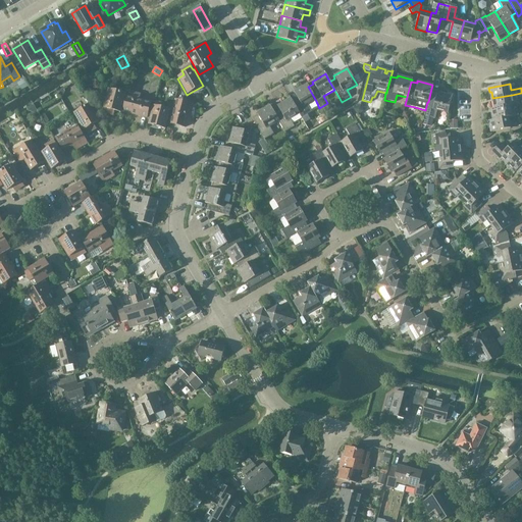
[(289,98),(290,99),(291,99),(300,114),(299,115),(301,118),(310,113),(306,106),(316,101),(308,87),(307,85),(293,92),(295,95),(289,98)]
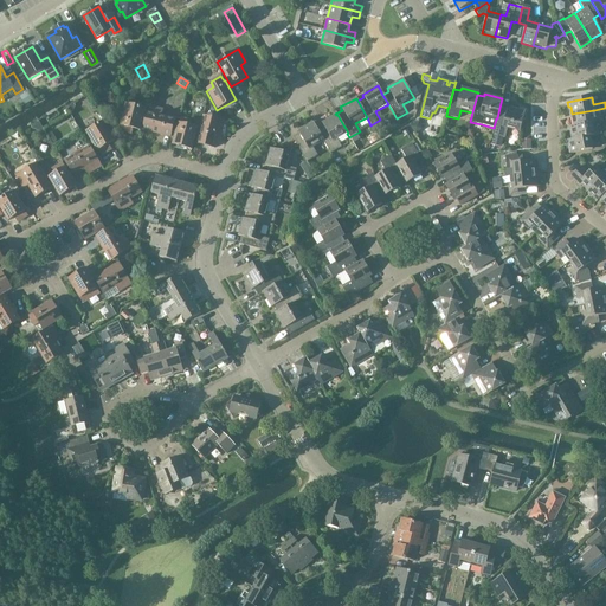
[(122,124),(120,130),(131,134),(134,128),(140,129),(146,109),(127,103),(121,124),(122,124)]
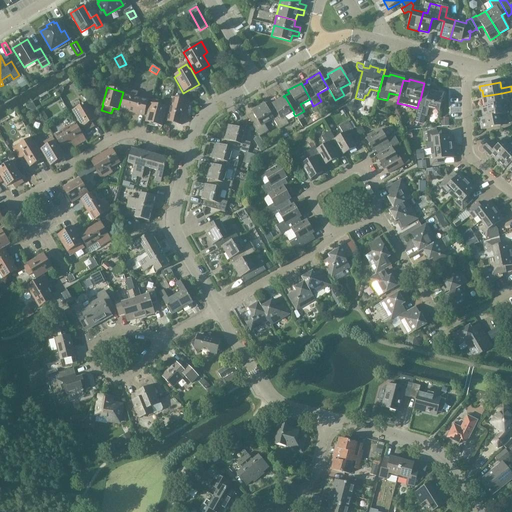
[(126,89),(121,110),(144,116),(148,100),(137,97),(138,92),(126,89)]
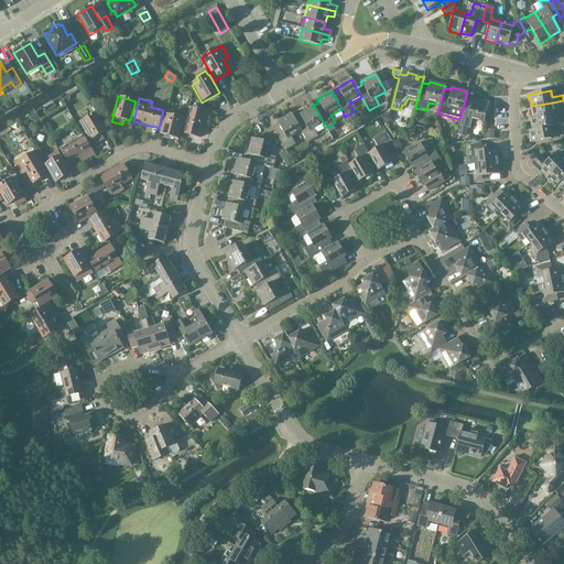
[(458,126),(456,134),(466,138),(468,128),(469,128),(472,120),(484,123),(488,104),(473,99),(472,102),(465,100),(463,110),(462,110),(459,119),(458,126)]
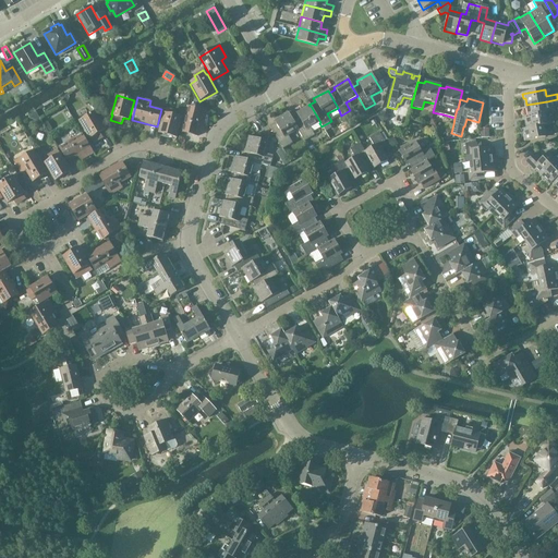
[(528,109),(529,117),(552,112),(557,111),(556,107),(548,108),(547,101),(526,105),(524,106),(525,109),(528,109)]
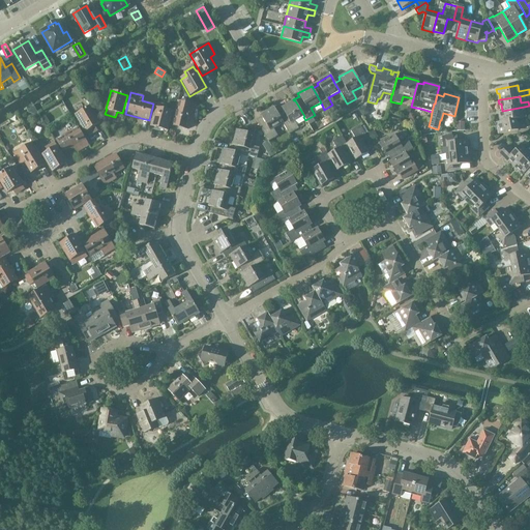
[(304,116),(295,100),(294,100),(282,108),(283,110),(277,113),(283,123),(289,135),(298,129),(294,122),(303,117),(304,116)]
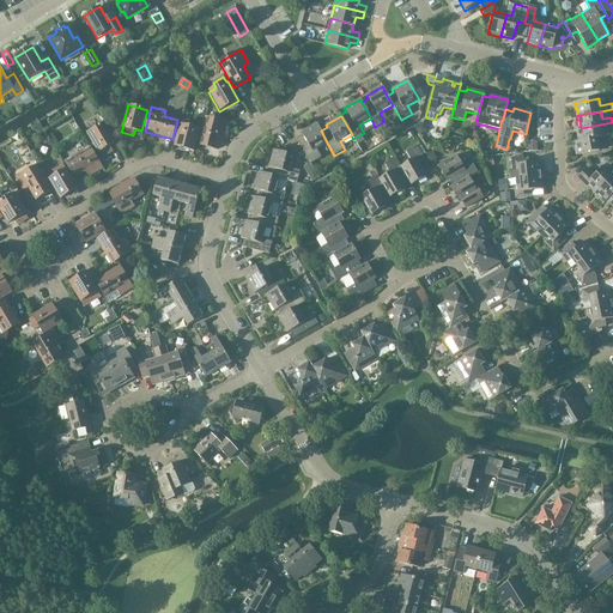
[(205,117),(199,146),(216,150),(219,137),(225,138),(228,123),(205,117)]
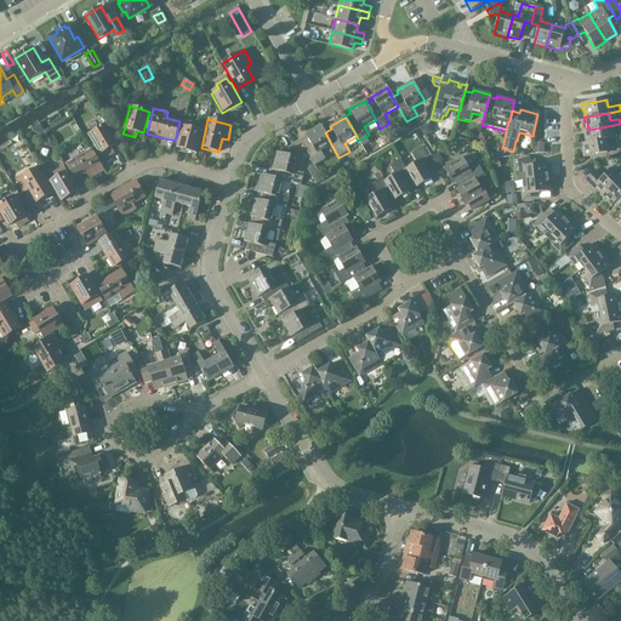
[(183,126),(177,148),(198,153),(203,131),(195,130),(198,124),(184,120),(183,126)]
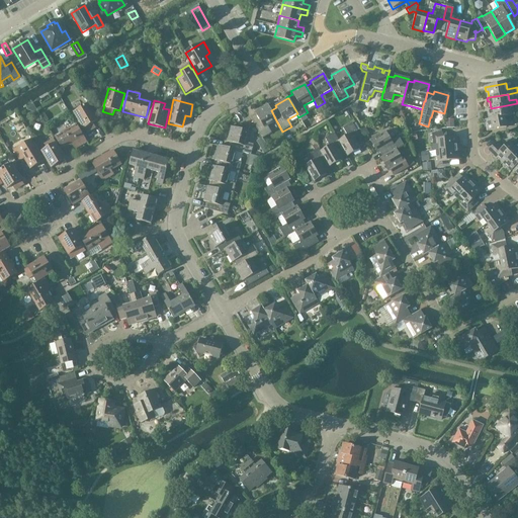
[(89,104),(74,113),(84,130),(87,134),(96,128),(93,123),(98,120),(89,104)]
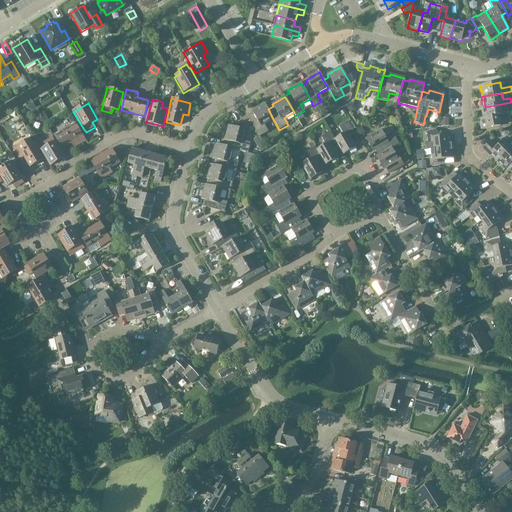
[(353,103),(347,107),(350,113),(354,111),(355,107),(353,103)]
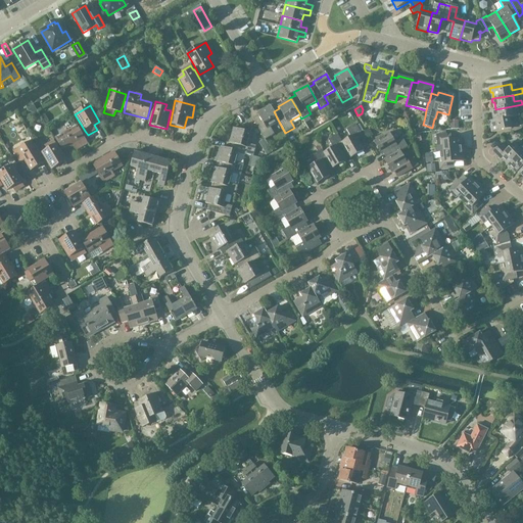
[(517,105),(495,109),(490,110),(491,114),(492,114),(494,121),(509,119),(519,116),(517,105)]
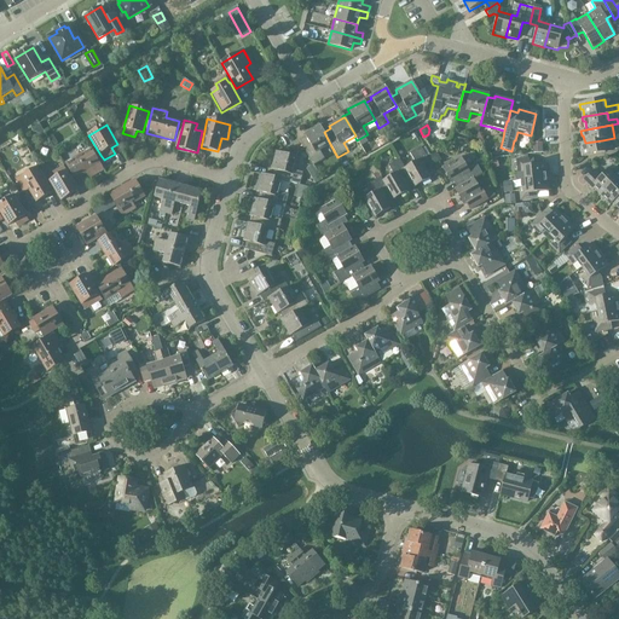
[(319,151),(330,144),(324,132),(323,132),(319,126),(304,134),(305,137),(299,140),(313,166),(324,160),(319,151)]
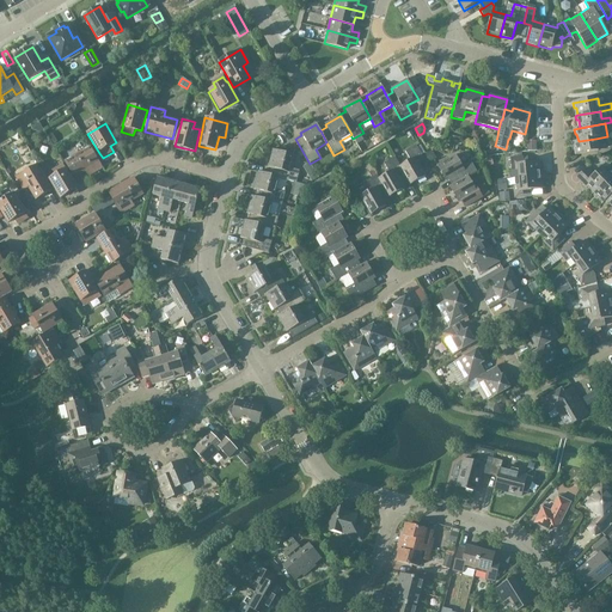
[(595,139),(579,141),(571,142),(571,147),(574,146),(576,155),(606,150),(605,142),(597,144),(595,139)]
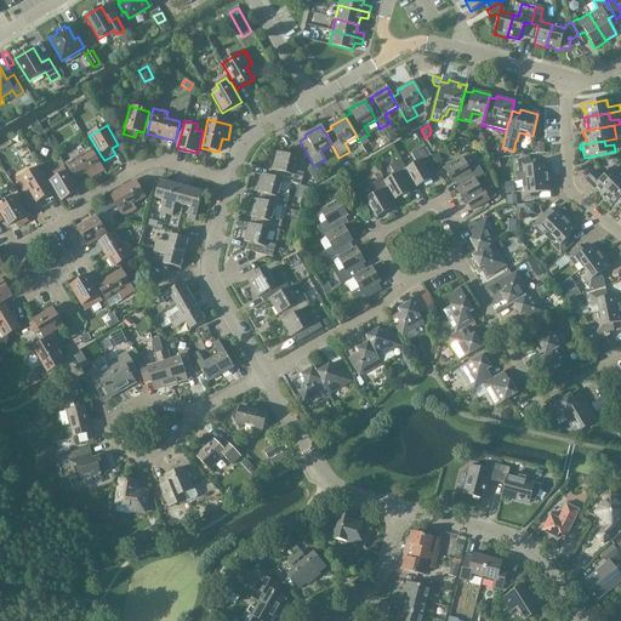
[(406,170),(405,170),(415,186),(415,187),(416,188),(431,180),(429,177),(433,175),(437,174),(427,158),(423,151),(422,148),(411,154),(416,164),(406,170)]
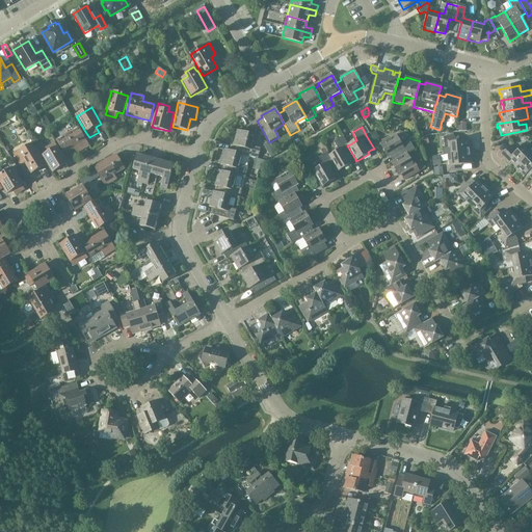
[(65,154),(73,150),(76,148),(79,153),(89,147),(79,128),(57,140),(65,154)]
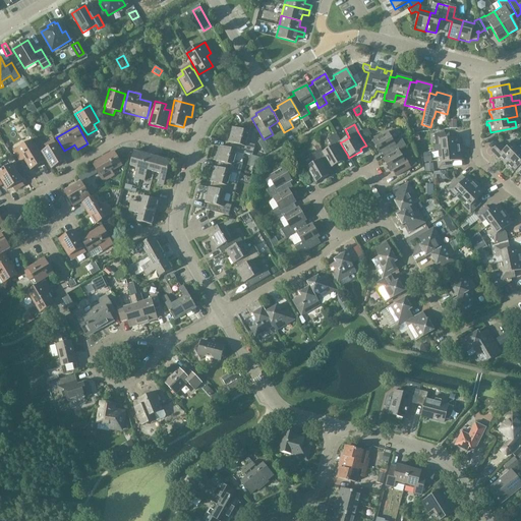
[(231,142),(229,149),(238,152),(252,156),(255,146),(247,143),(250,132),(232,127),(228,142),(231,142)]
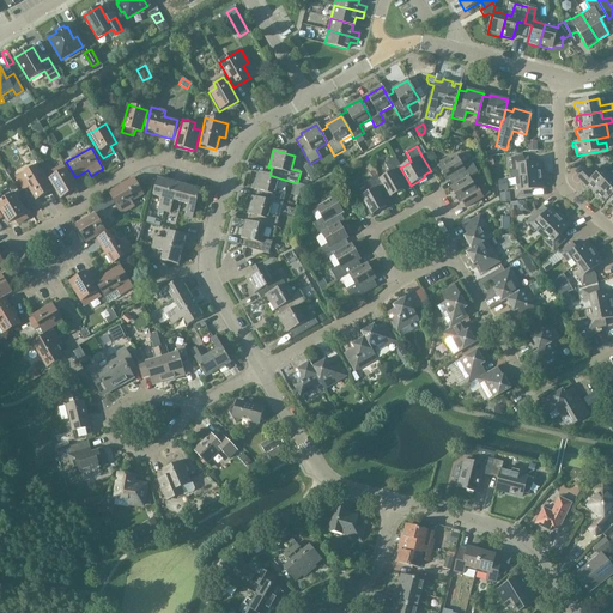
[(449,181),(453,187),(469,177),(478,173),(472,162),(462,167),(456,157),(437,167),(447,183),(449,181)]
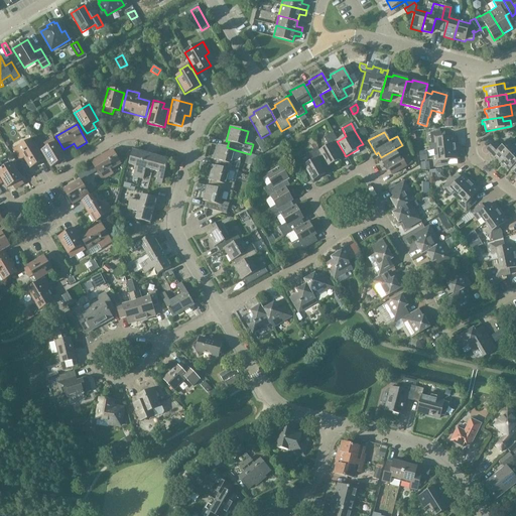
[(337,141),(338,141),(333,133),(324,139),(328,146),(319,151),(329,167),(341,159),(340,157),(345,155),(345,154),(337,141)]
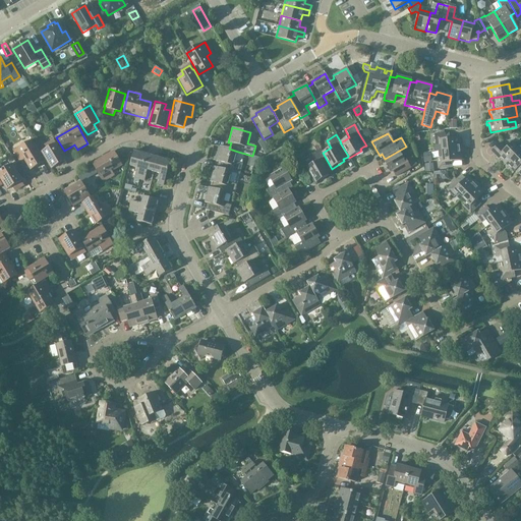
[(448,134),(433,135),(435,147),(441,146),(441,152),(462,150),(461,138),(449,139),(448,134)]
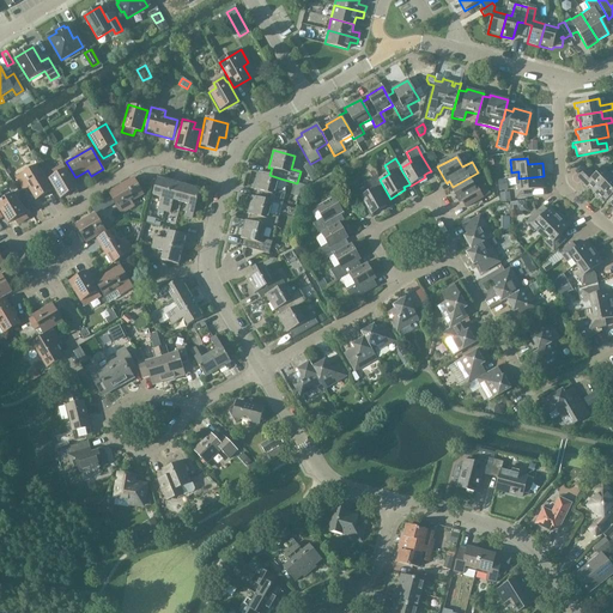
[(53,190),(43,173),(38,165),(17,177),(24,190),(30,187),(37,199),(53,190)]
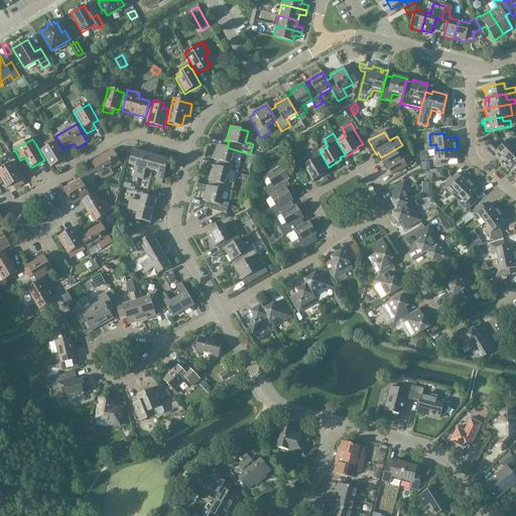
[(67,158),(58,145),(57,142),(56,143),(54,139),(45,144),(47,148),(41,152),(51,167),(67,158)]
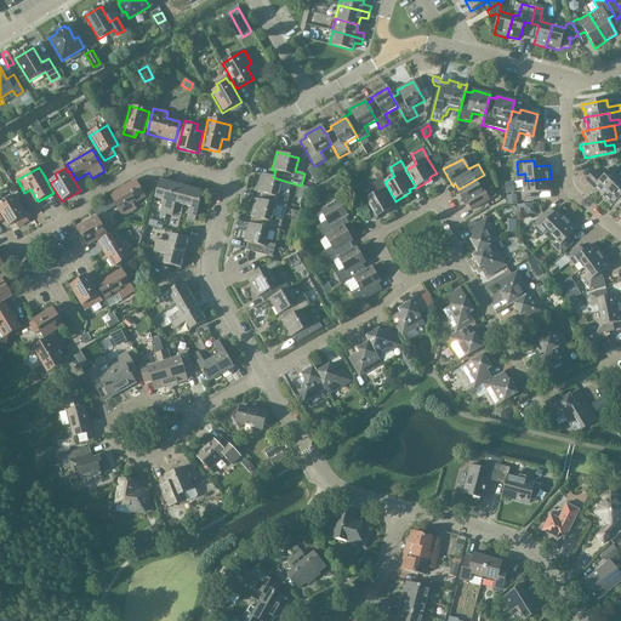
[(585,182),(591,188),(602,178),(596,171),(585,182)]
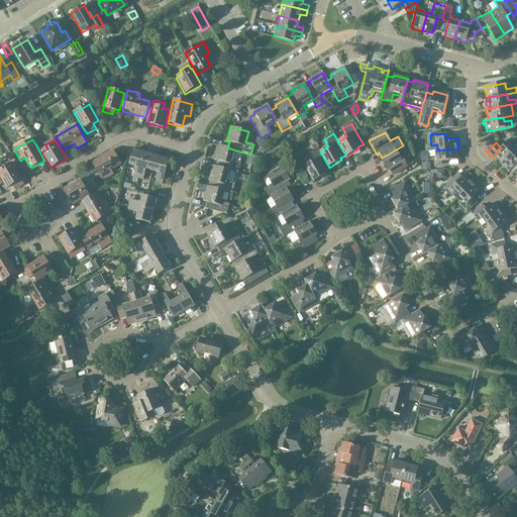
[(516,150),(516,148),(516,142),(512,146),(508,142),(501,148),(492,157),(495,160),(496,159),(501,164),(516,150)]
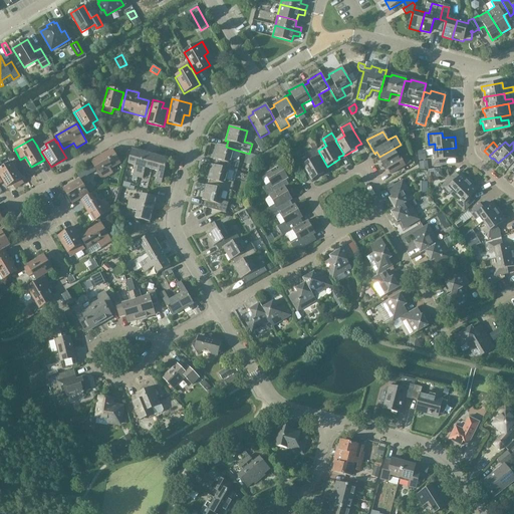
[(216,160),(214,165),(214,166),(230,170),(229,170),(237,172),(240,162),(232,160),(235,150),(226,147),(217,144),(213,159),(216,160)]
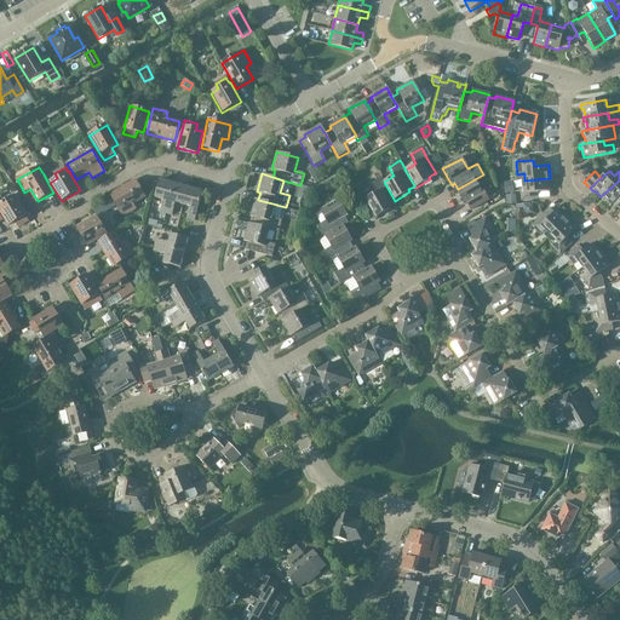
[(319,173),(313,178),(316,184),(322,181),(319,173)]
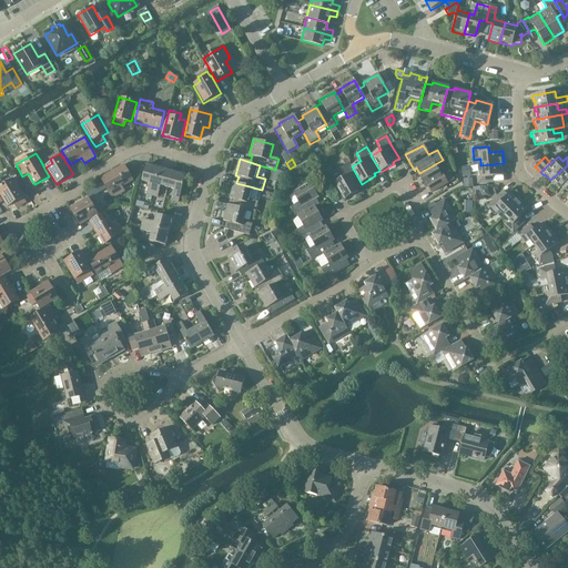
[(350,163),(345,165),(340,169),(344,176),(334,183),(344,200),(358,192),(357,190),(363,186),(362,184),(352,166),(350,163)]
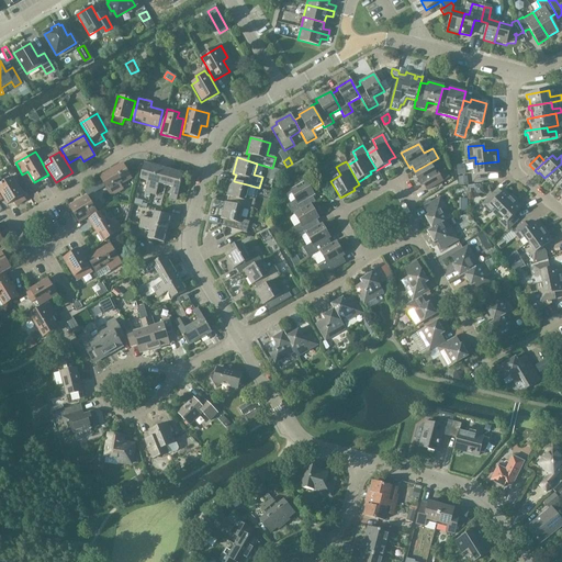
[(501,173),(498,161),(475,164),(476,170),(471,171),(472,182),(487,181),(487,176),(501,173)]
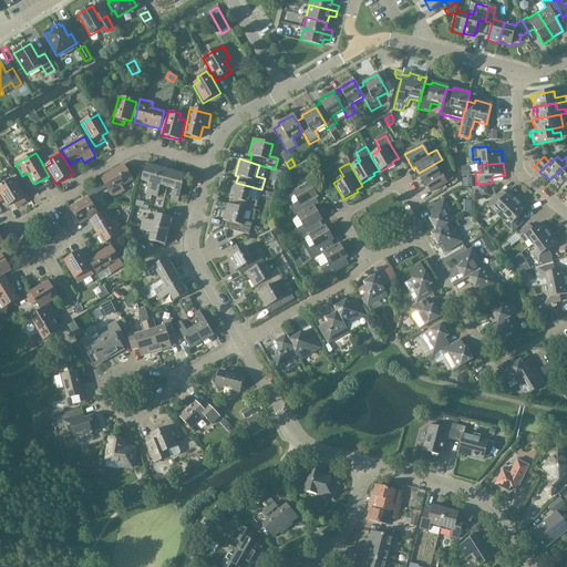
[(549,179),(548,181),(552,184),(553,183),(558,189),(560,187),(566,181),(566,163),(566,165),(549,179)]
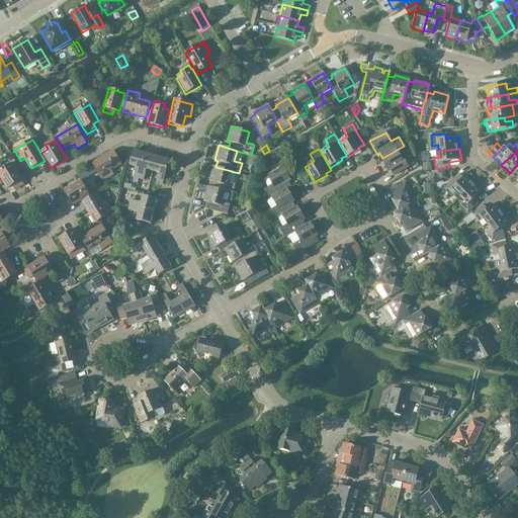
[(397,150),(382,158),(380,159),(387,172),(391,171),(394,176),(414,165),(409,155),(402,159),(397,150)]
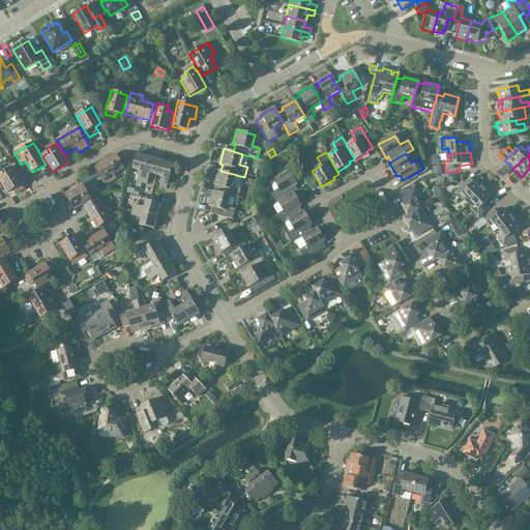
[(116,154),(94,167),(106,185),(117,179),(114,174),(124,169),(116,154)]
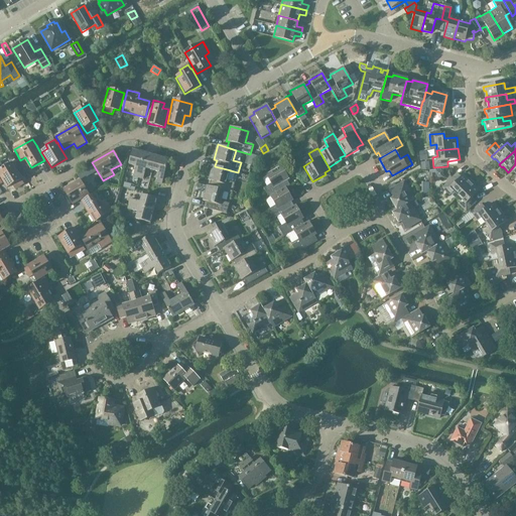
[(133,150),(129,165),(136,167),(134,176),(139,177),(145,154),(133,150)]
